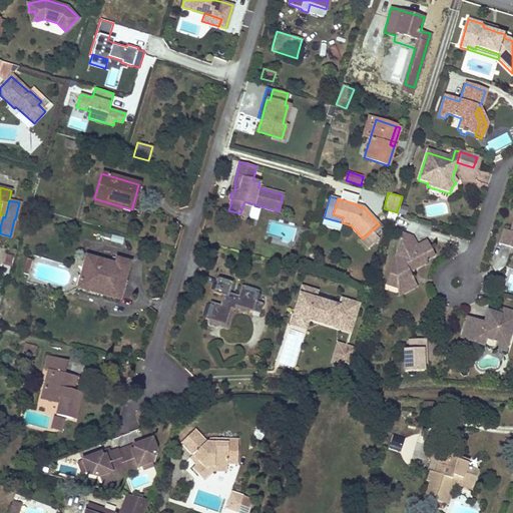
[(244,201),(240,213),(248,215),(251,203),(244,201)]
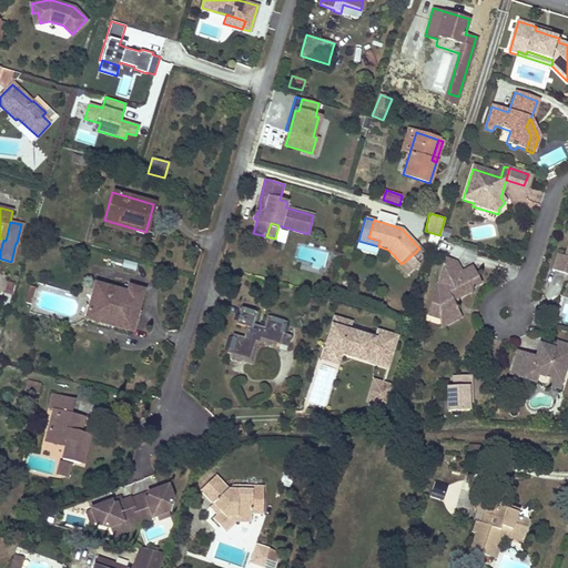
[(279,230),(275,242),(285,244),(287,232),(279,230)]
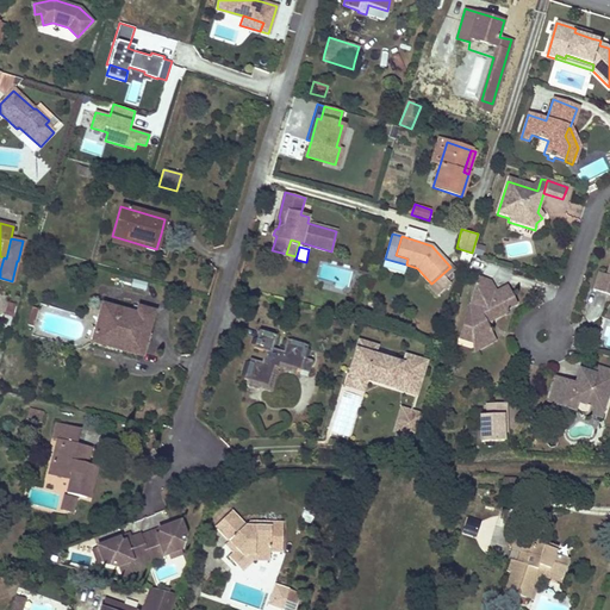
[(609,273),(609,279),(604,278),(597,275),(592,292),(608,298),(609,292),(609,273)]
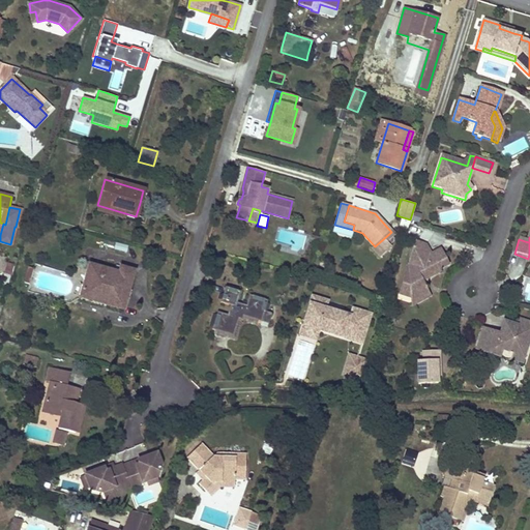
[(427,246),(415,243),(399,295),(410,299),(428,290),(423,282),(441,272),(439,269),(448,264),(441,249),(428,257),(424,251),(427,246)]
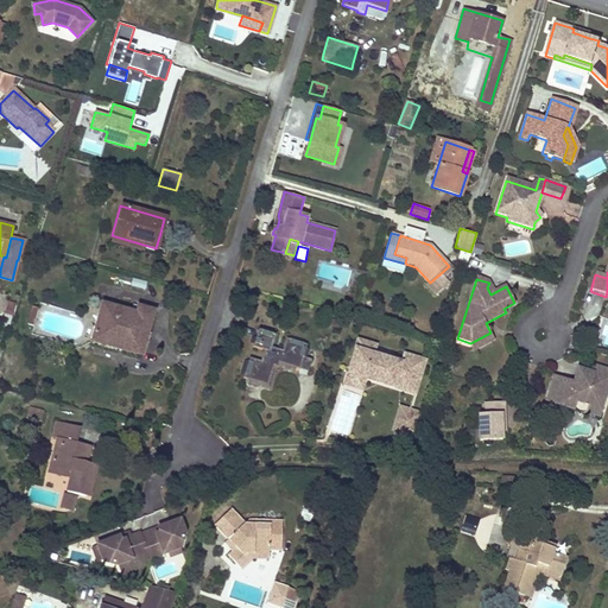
[(13,316),(17,304),(7,302),(4,314),(13,316)]
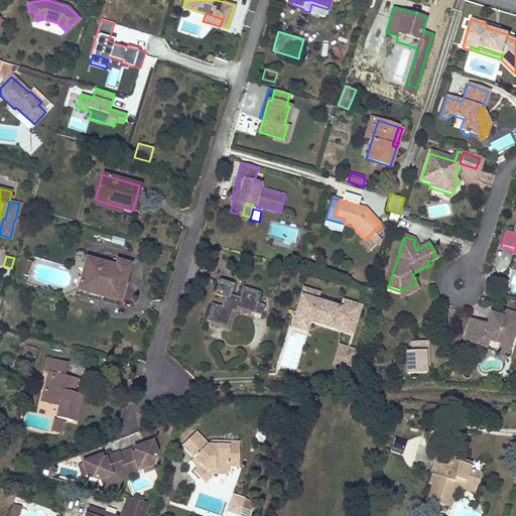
[(122,290),(126,277),(130,263),(116,259),(115,265),(86,257),(78,289),(101,295),(104,285),(122,290)]
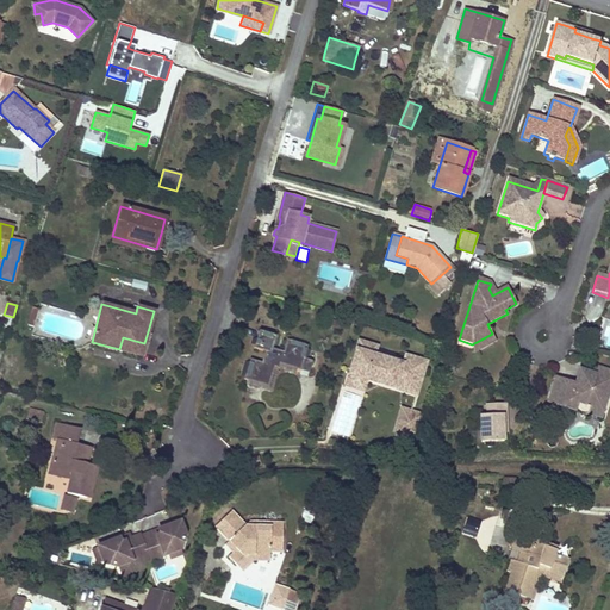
[(39,310),(35,307),(29,324),(35,327),(39,310)]
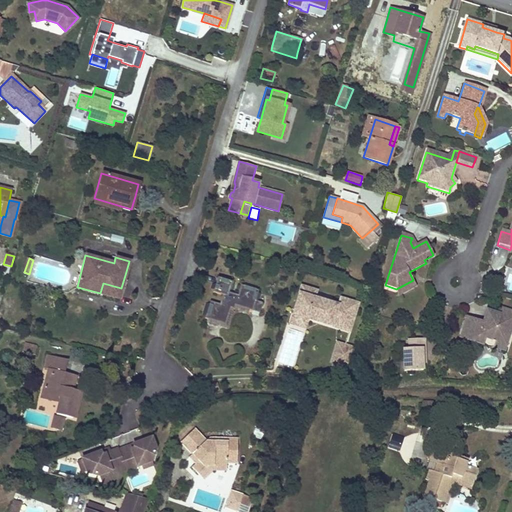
[(235,305),(247,309),(259,312),(262,302),(255,300),(258,290),(240,285),(237,295),(229,292),(232,282),(217,277),(213,292),(222,295),(220,304),(210,301),(204,318),(225,324),(230,308),(234,309),(235,305)]
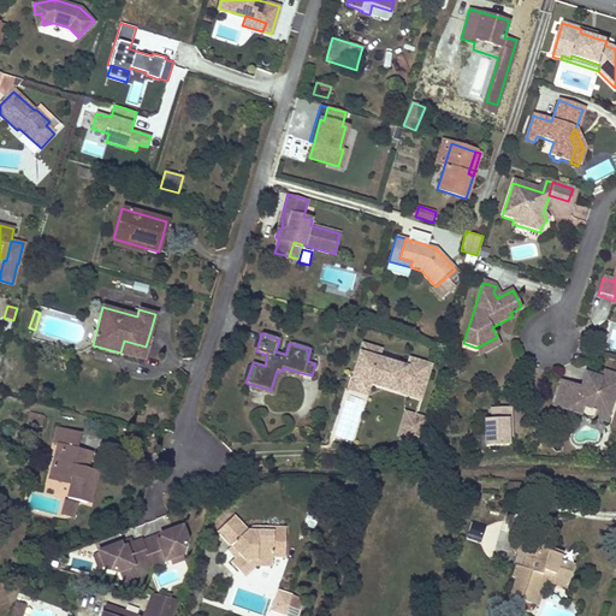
[(478,356),(501,345),(497,337),(477,348),(478,356)]
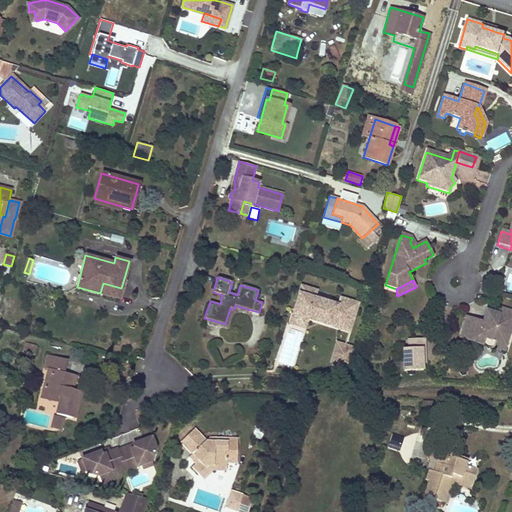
[(100,293),(119,298),(121,288),(103,283),(100,293)]
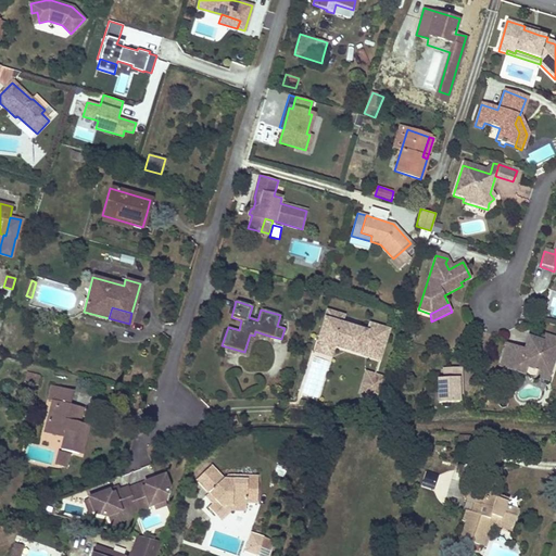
[(328,310),(318,339),(335,344),(351,349),(352,345),(361,348),(361,349),(380,355),(388,329),(368,323),(366,330),(341,323),(343,315),(328,310)]
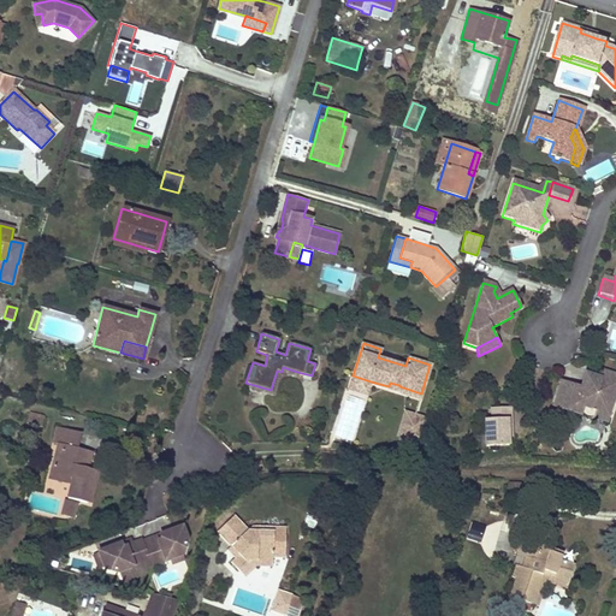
[(609,416),(612,402),(614,402),(615,402),(615,377),(602,372),(599,379),(598,383),(592,380),(584,384),(582,388),(579,389),(560,384),(552,407),(580,416),(582,408),(609,416)]
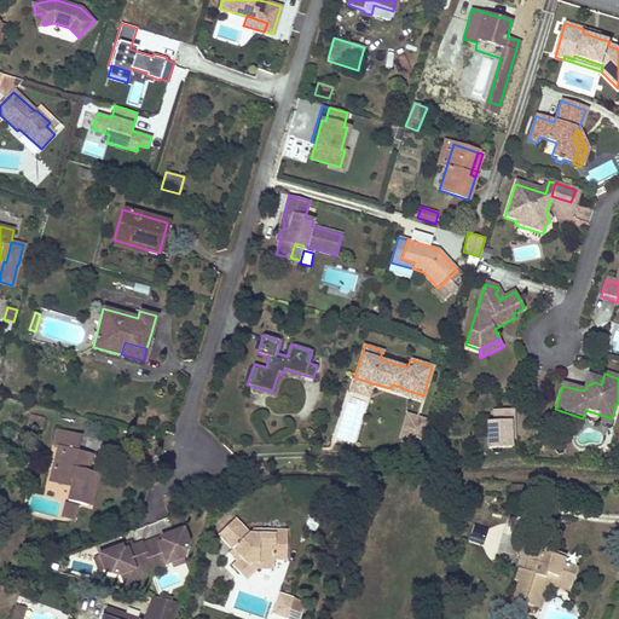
[(591,377),(586,376),(582,391),(585,389),(586,386),(595,382),(601,385),(602,381),(591,377)]
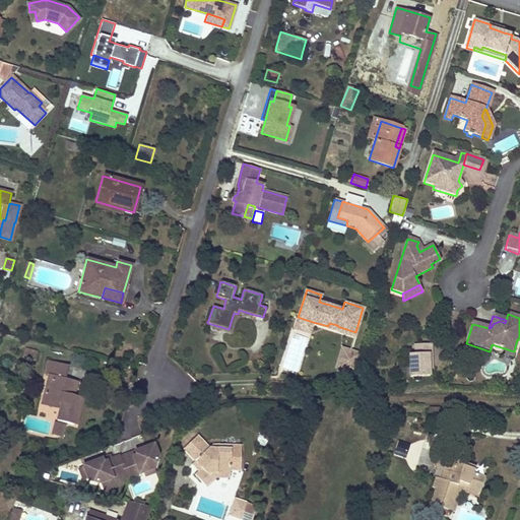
[(313,322),(298,317),(295,327),(310,331),(313,322)]
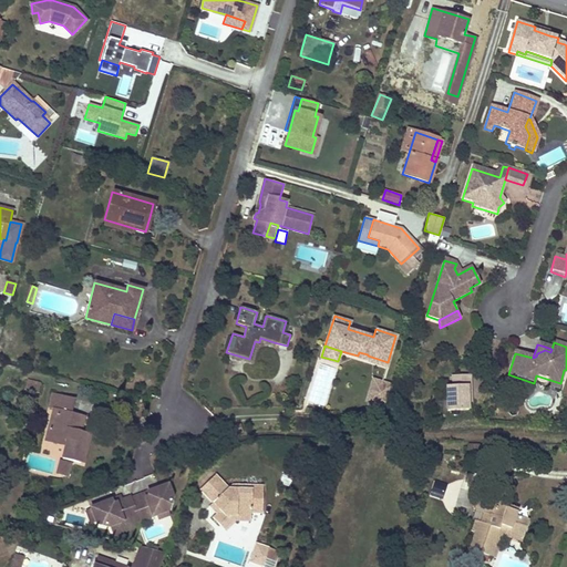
[(359,352),(358,356),(387,366),(388,362),(368,356),(368,354),(359,352)]
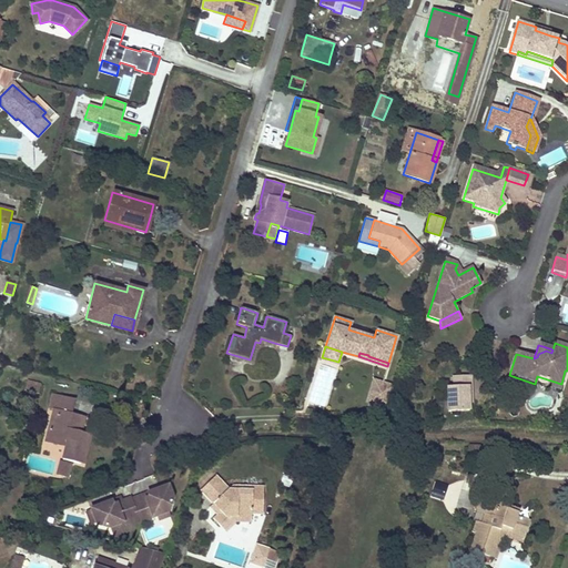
[(472,376),(453,377),(454,388),(448,388),(448,413),(469,412),(468,405),(468,387),(472,387),(472,376)]
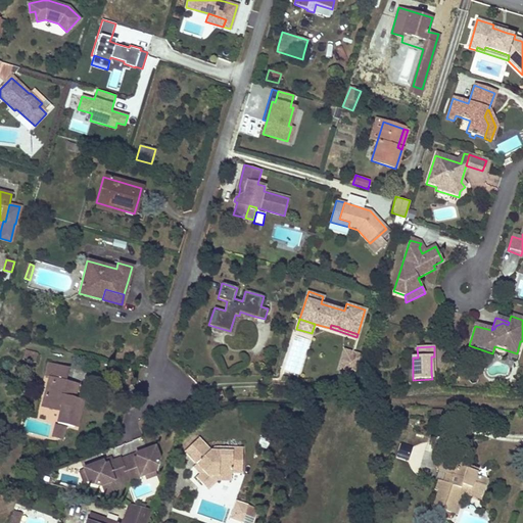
[(494,346),(492,353),(515,361),(517,353),(494,346)]
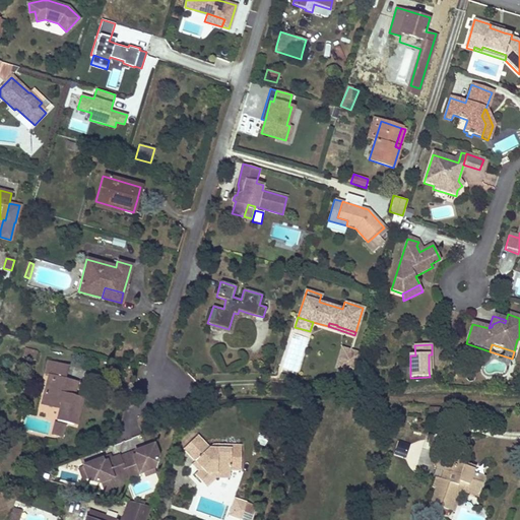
[(35,361),(36,358),(36,354),(23,351),(22,358),(35,361)]
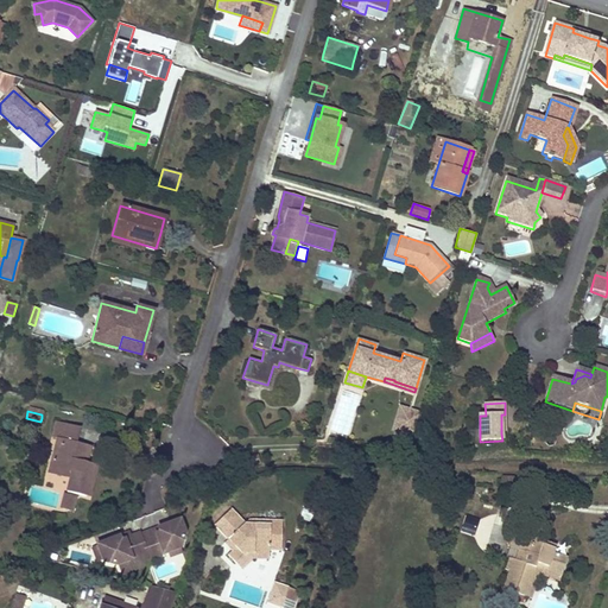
[(409,412),(403,411),(399,412),(393,431),(412,437),(419,416),(409,412)]
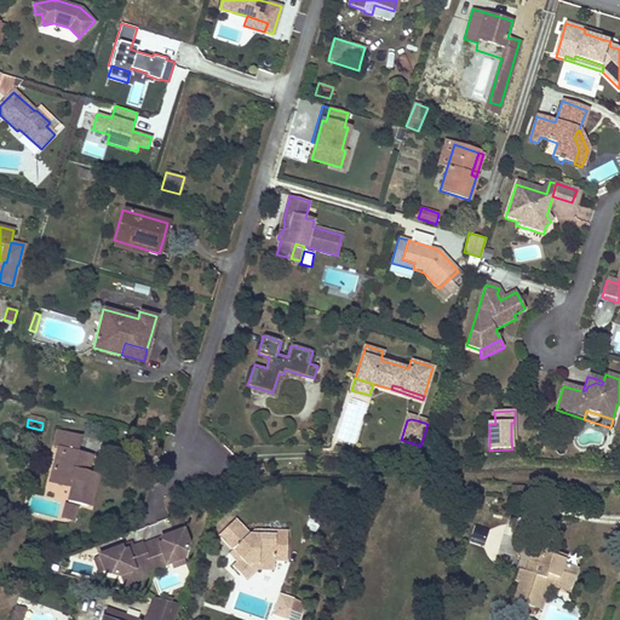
[(89,494),(91,495),(92,495),(98,475),(89,472),(81,470),(84,464),(87,465),(91,454),(76,451),(80,436),(56,430),(52,446),(57,448),(63,449),(58,465),(53,464),(50,477),(72,483),(70,487),(67,500),(86,506),(89,494)]
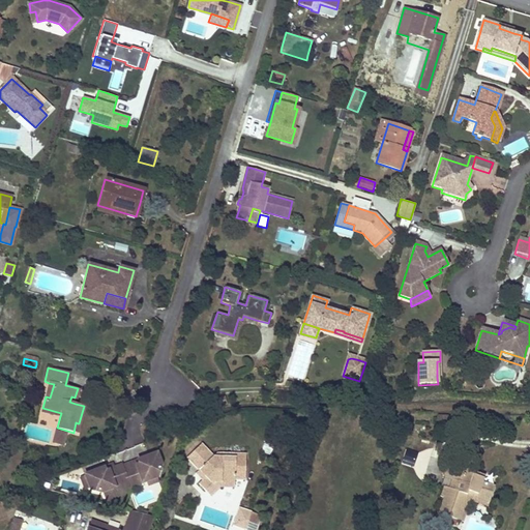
[(76,404),(80,389),(78,388),(75,398),(71,396),(69,402),(76,404)]
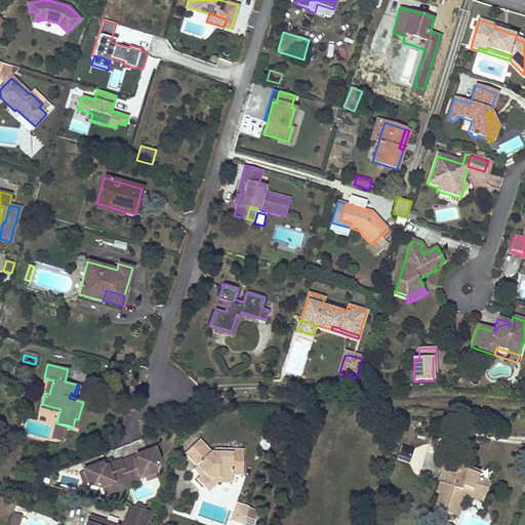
[(61,409),(42,404),(41,408),(59,412),(61,409)]
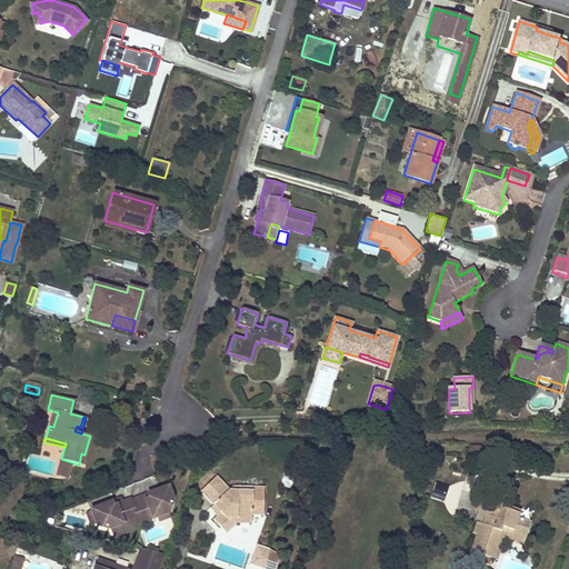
[(60,462),(57,475),(63,477),(67,463),(60,462)]
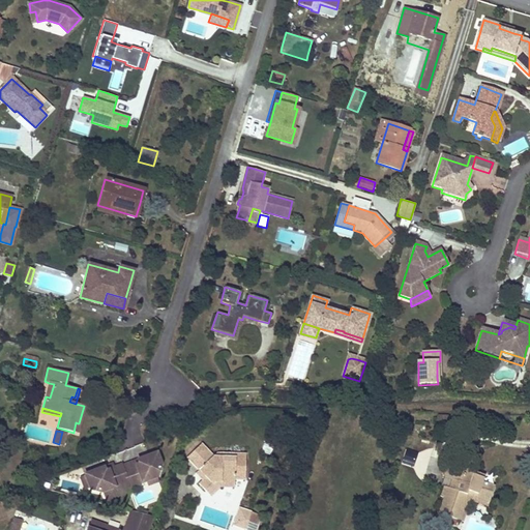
[(214,457),(202,444),(182,437),(176,454),(187,459),(200,470),(206,477),(203,481),(200,484),(206,491),(215,482),(222,482),(222,487),(235,488),(235,480),(245,480),(245,453),(217,453),(214,457)]
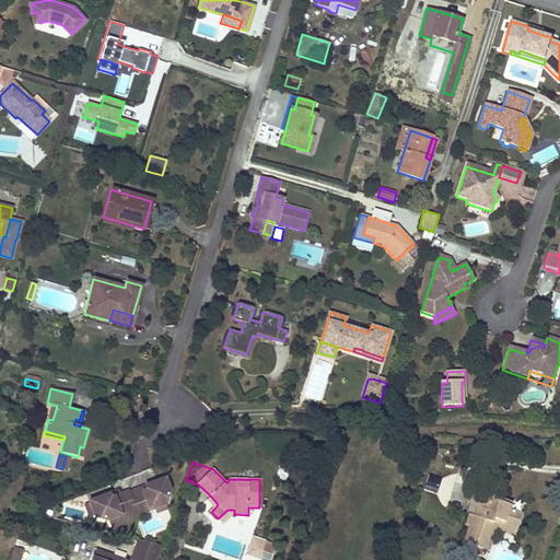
[(109,493),(89,501),(95,517),(106,521),(135,510),(136,515),(165,504),(170,491),(165,479),(146,487),(147,490),(130,496),(129,492),(128,491),(120,494),(112,498),(109,493)]
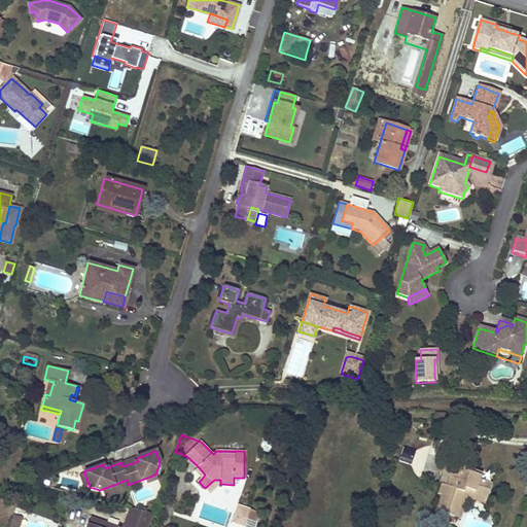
[(464,488),(476,492),(487,496),(491,484),(478,480),(481,472),(470,469),(469,472),(462,470),(463,466),(446,461),(442,473),(452,478),(449,486),(442,484),(438,493),(442,494),(436,511),(448,515),(447,520),(453,522),(455,517),(464,488)]
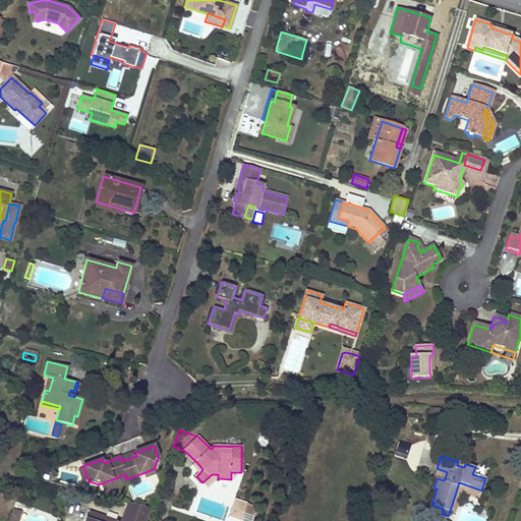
[(203,469),(196,462),(192,466),(199,473),(203,469)]
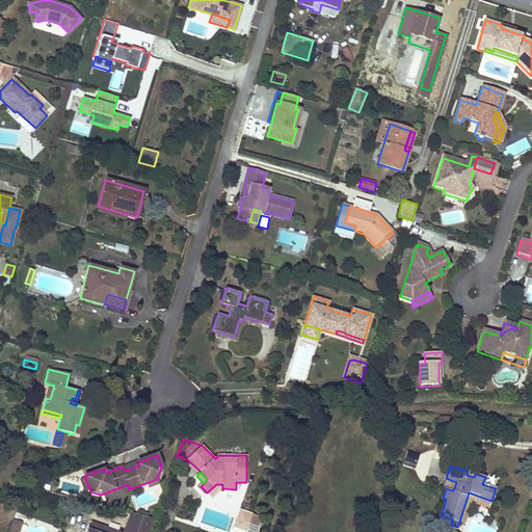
[(216,484),(207,493),(212,498),(222,488),(222,484),(216,484)]
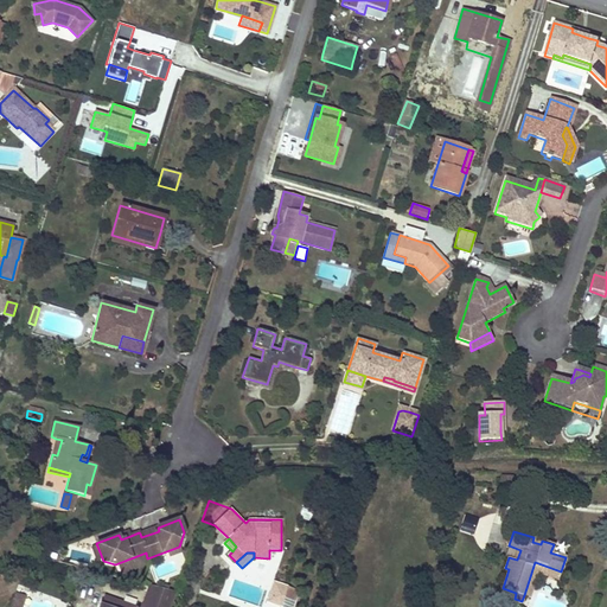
[(268,602),(281,606),(288,587),(275,582),(268,602)]
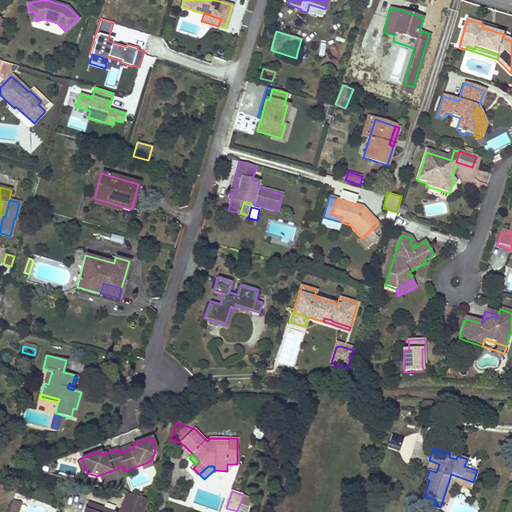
[(238,511),(246,511),(252,498),(243,495),(237,511),(238,511)]
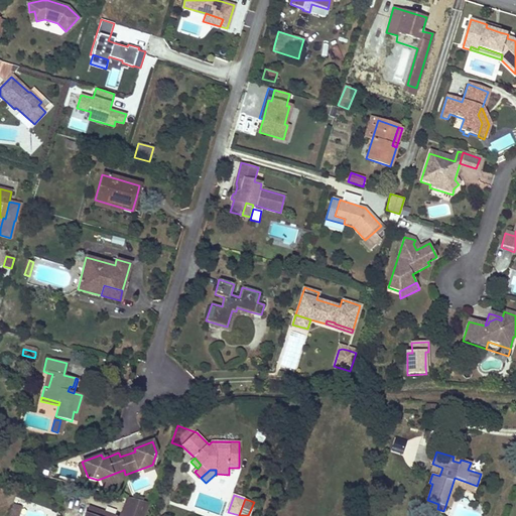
[(19,515),(22,507),(12,505),(9,515),(19,515)]
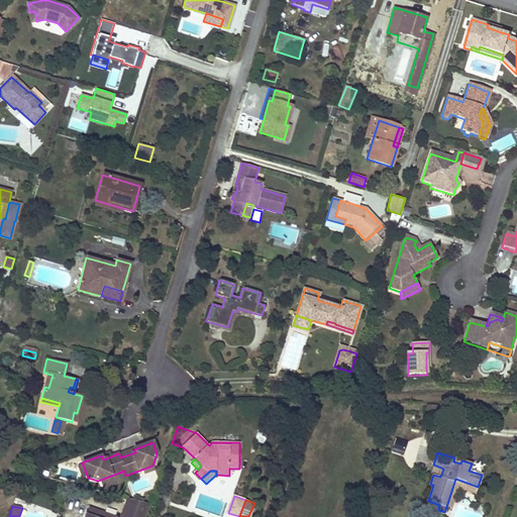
[(104,516),(105,514),(89,508),(87,516),(86,515),(84,516),(104,516)]
